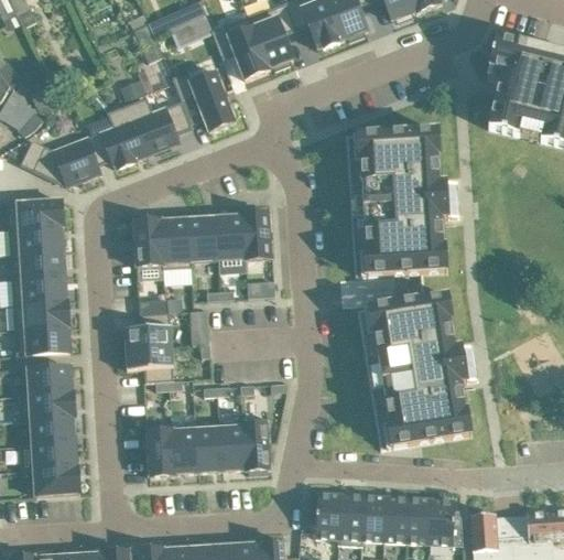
[(15,12),(9,0),(0,0),(0,14),(2,19),(15,12)]
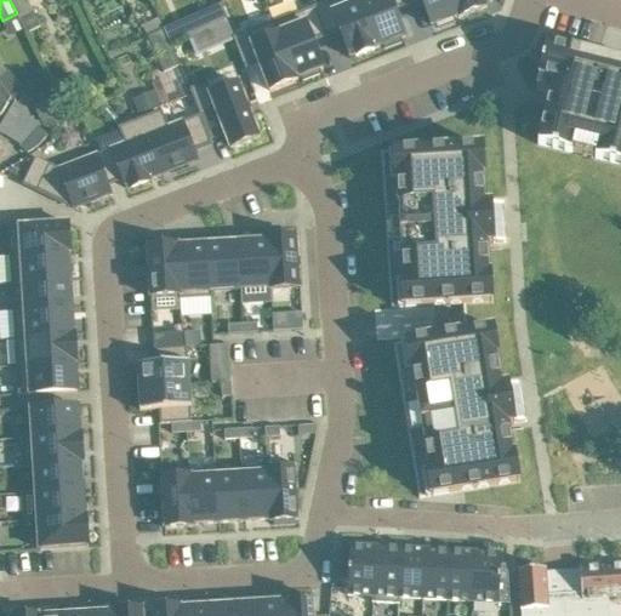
[(10,0),(17,13),(24,29),(39,22),(32,7),(27,0),(10,0)]
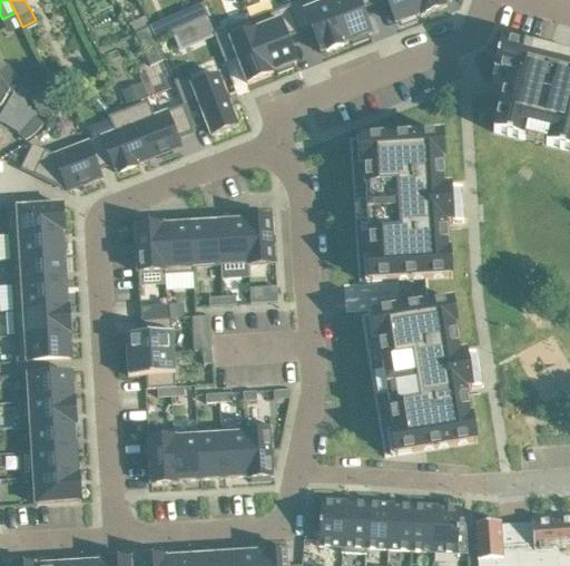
[(345,40),(330,0),(294,0),(288,2),(298,29),(312,23),(321,49),(326,47),(326,49),(343,42),(343,41),(345,40)]
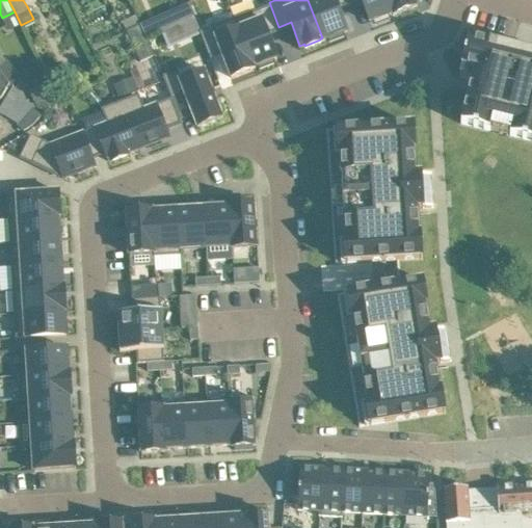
[(348,0),(308,0),(322,37),(327,35),(329,38),(343,32),(342,29),(346,28),(337,4),(348,0)]
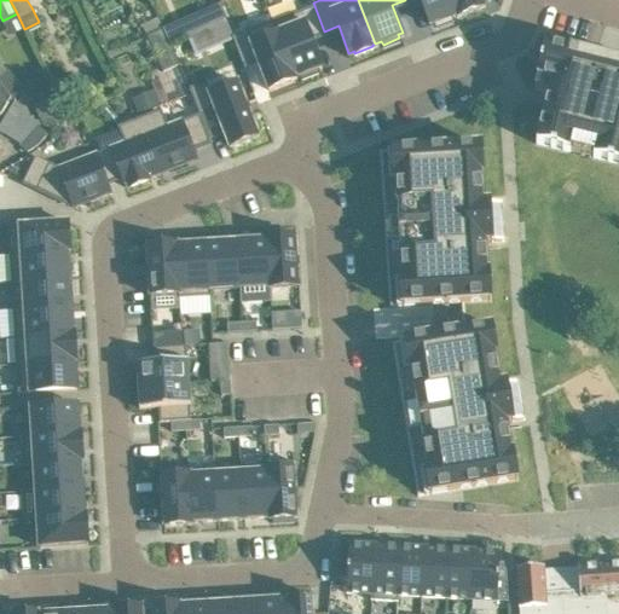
[(456,12),(451,0),(405,0),(422,0),(431,22),(434,21),(437,24),(452,17),(451,13),(456,12)]
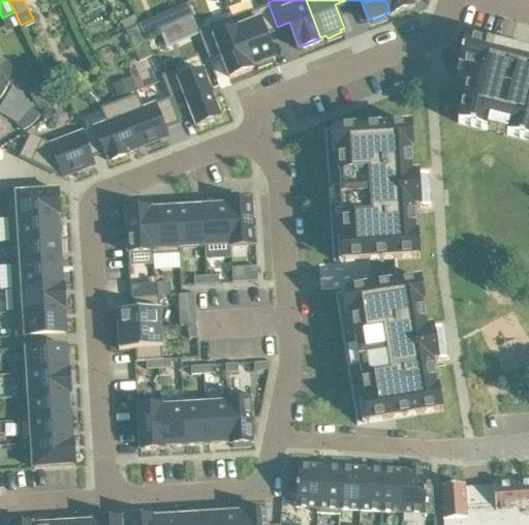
[(385,0),(390,10),(390,11),(414,2),(413,0),(385,0)]
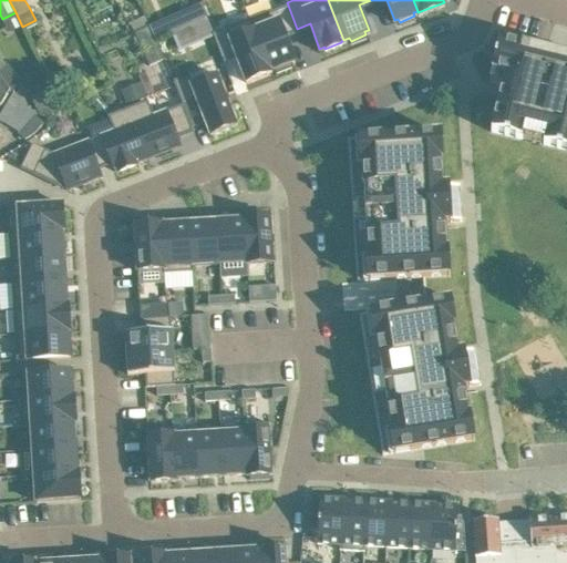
[(295,59),(285,33),(297,29),(287,2),(250,17),(270,68),(275,67),(276,70),(291,63),(290,60),(295,59)]
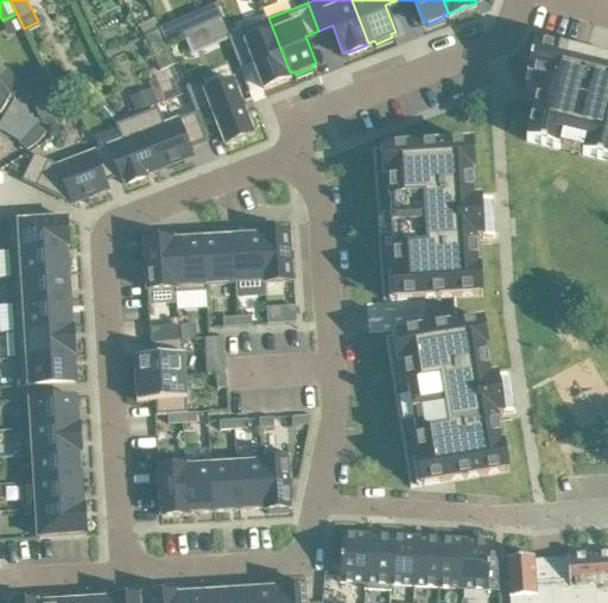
[(290,73),(268,18),(265,11),(241,20),(244,26),(228,32),(228,33),(229,37),(239,61),(252,56),(264,84),(290,75),(290,73)]
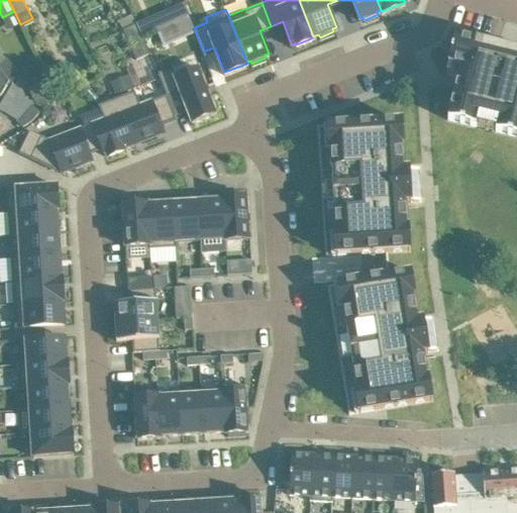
[(160,10),(135,21),(140,33),(156,26),(165,22),(160,10)]
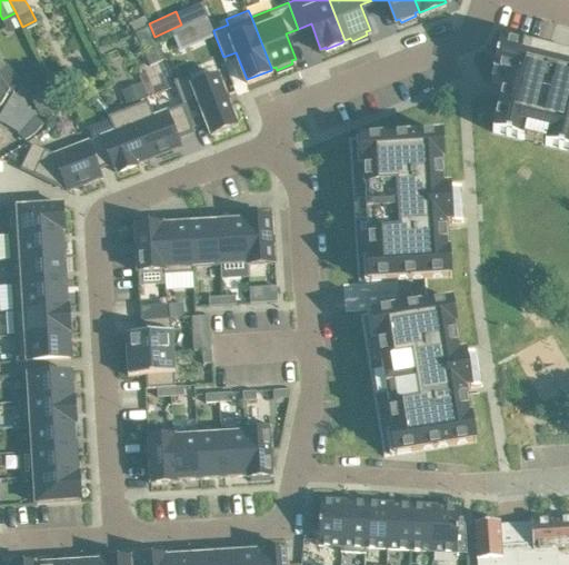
[(181,25),(171,29),(180,50),(215,35),(213,31),(213,30),(207,13),(181,25)]
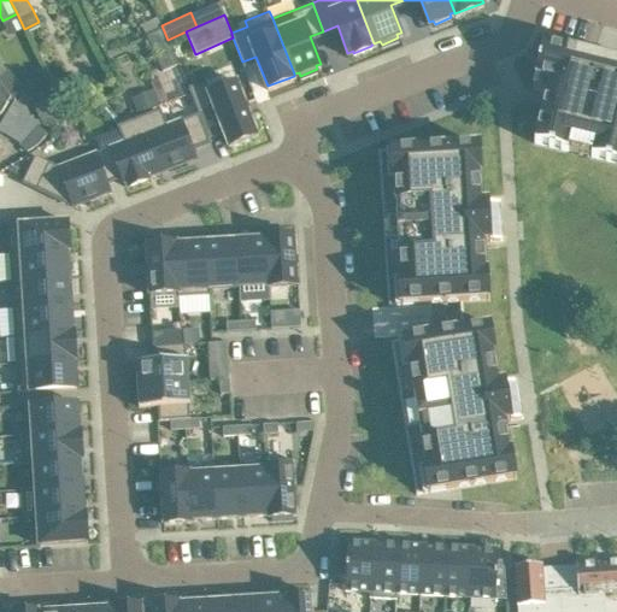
[(147,31),(162,68),(177,60),(168,40),(162,25),(147,31)]
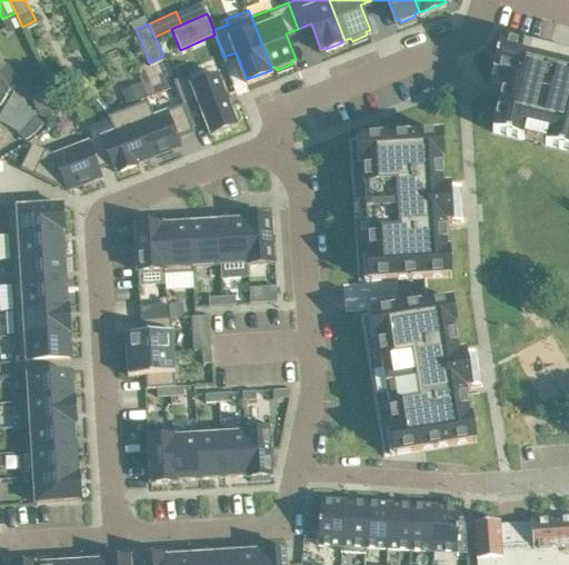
[(568,53),(567,60),(541,53),(542,47),(523,42),(523,45),(500,38),(497,51),(496,57),(490,79),(503,82),(501,92),(492,129),(568,147),(568,53)]
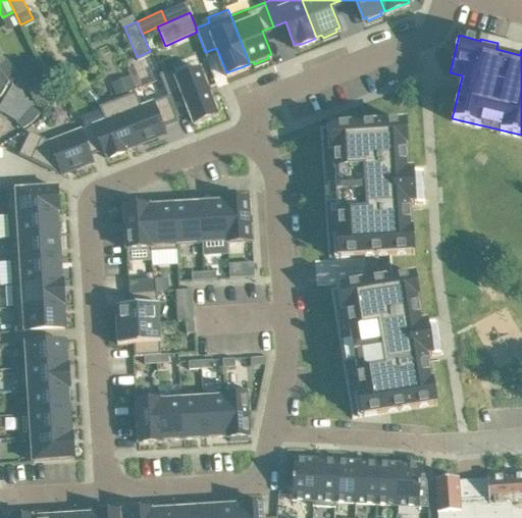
[(6,57),(0,61),(0,67),(9,80),(18,71),(6,57)]
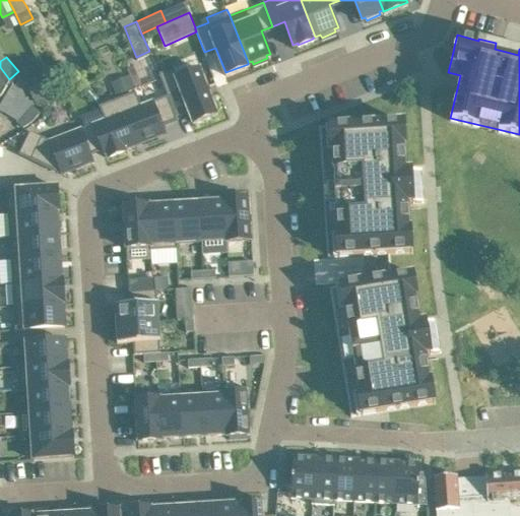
[(192,121),(217,111),(200,66),(177,75),(173,66),(158,71),(168,94),(168,95),(181,90),(192,121)]
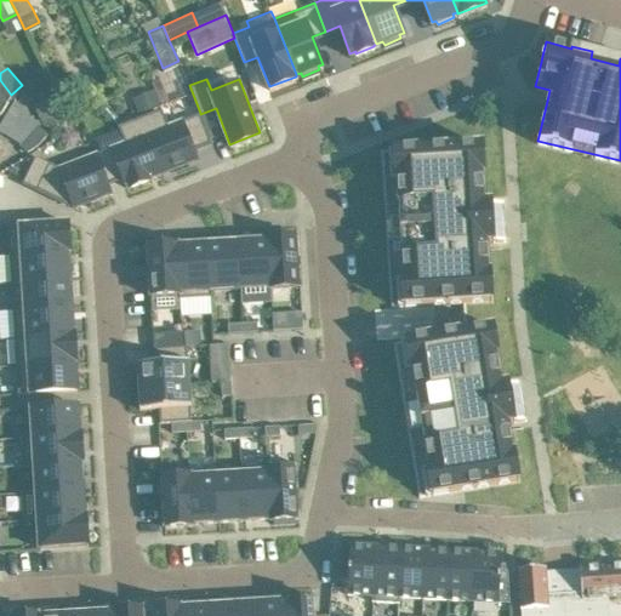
[(0,112),(11,95),(0,80),(0,112)]
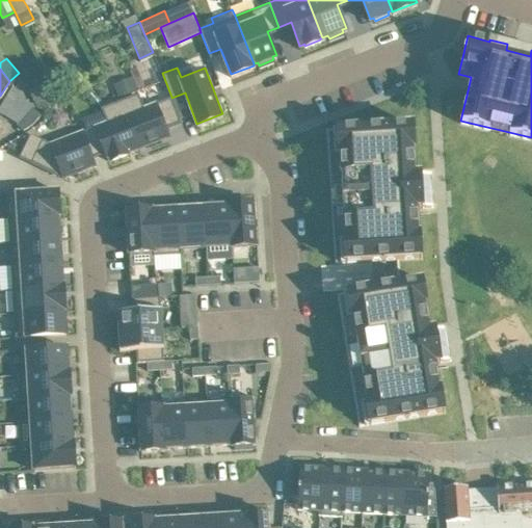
[(0,101),(0,105),(17,121),(33,102),(15,85),(0,101)]
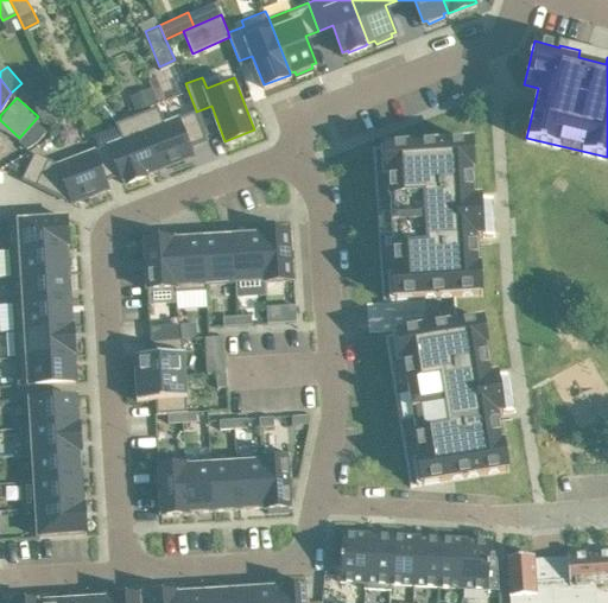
[(189,144),(207,137),(196,112),(196,110),(166,122),(160,106),(138,114),(158,167),(192,154),(189,144)]
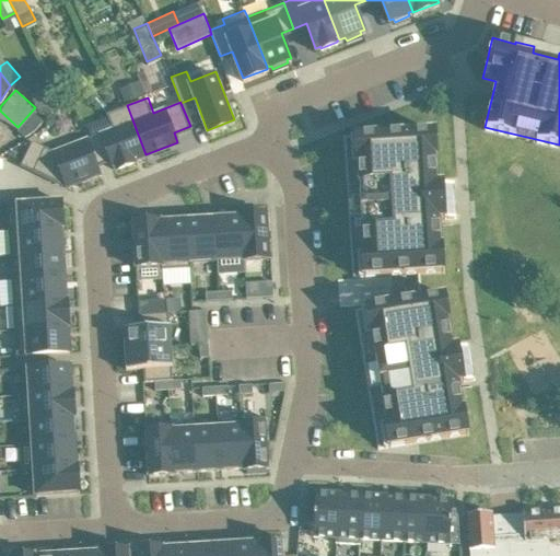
[(146,154),(127,105),(108,113),(115,128),(86,138),(96,163),(111,158),(114,166),(115,165),(116,166),(136,160),(135,158),(146,154)]
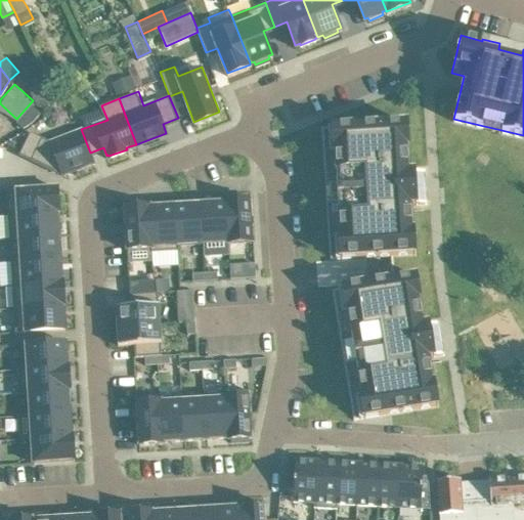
[(41,107),(32,101),(18,119),(25,124),(33,117),(41,107)]
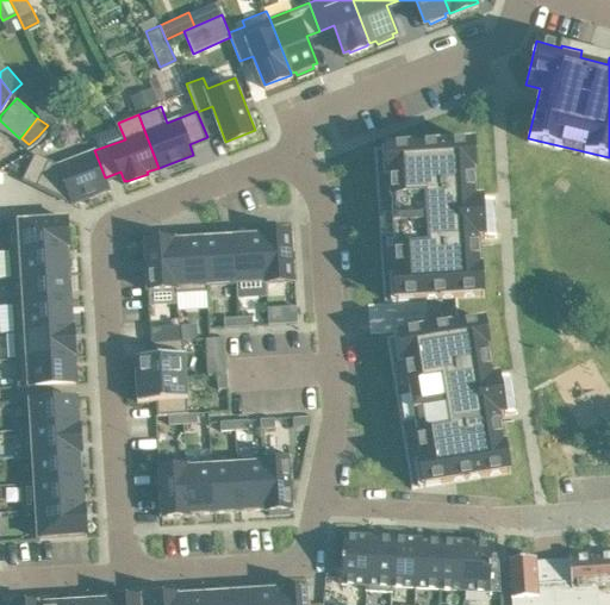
[(495,231),(493,217),(493,212),(492,198),(492,195),(483,195),(475,197),(473,167),(475,167),(473,139),(374,145),(384,299),(424,295),(427,295),(454,294),(456,294),(483,292),(481,264),(479,264),(478,242),(478,241),(478,235),(495,235),(495,231)]
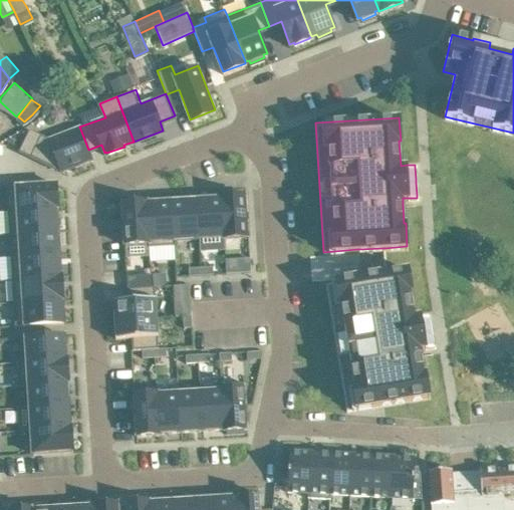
[(88,150),(79,126),(51,138),(29,126),(19,149),(56,167),(59,166),(61,170),(91,158),(88,150)]
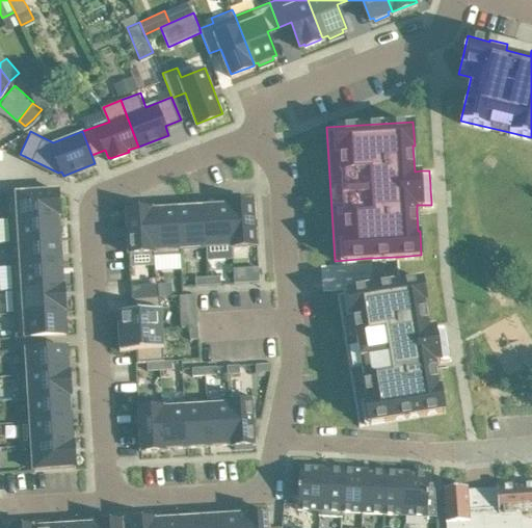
[(59,214),(58,188),(6,191),(7,216),(58,214),(59,214)]
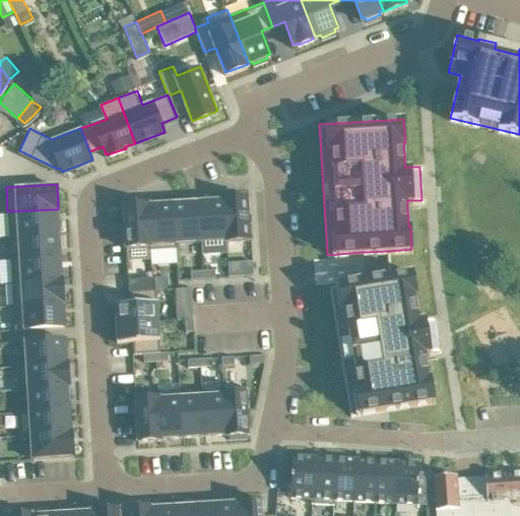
[(251,238),(248,195),(222,197),(222,198),(225,238),(225,239),(251,238)]
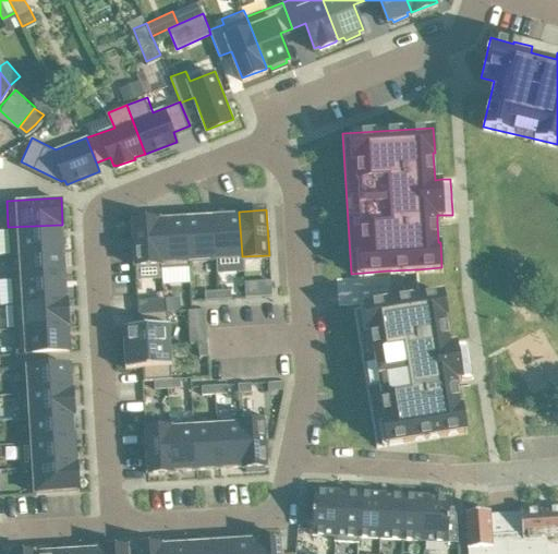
[(242,255),(239,213),(214,214),(216,257),(242,255)]
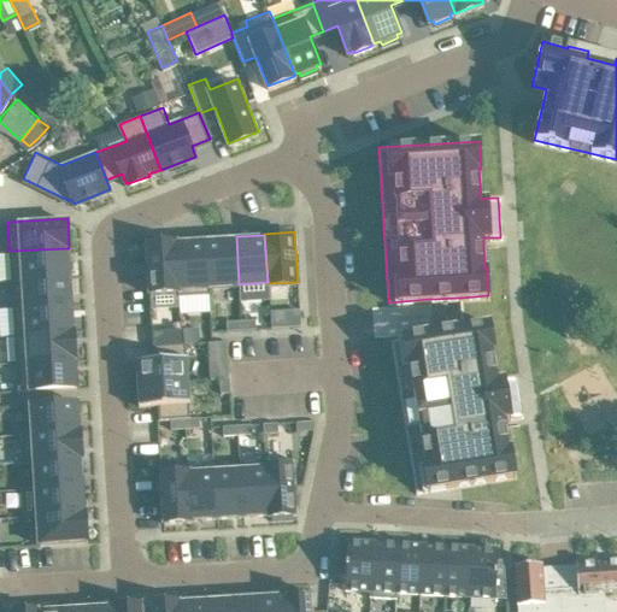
[(239,284),(236,236),(207,239),(210,286),(239,284)]
